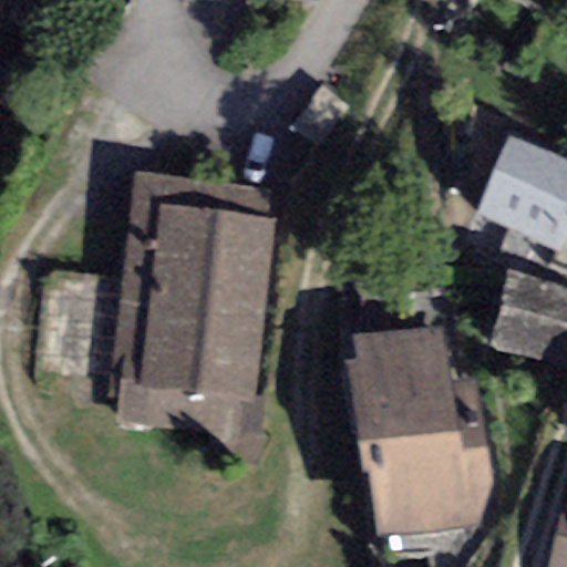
[(566,237),(566,161),(507,136),(472,219),(559,256),(566,237)]
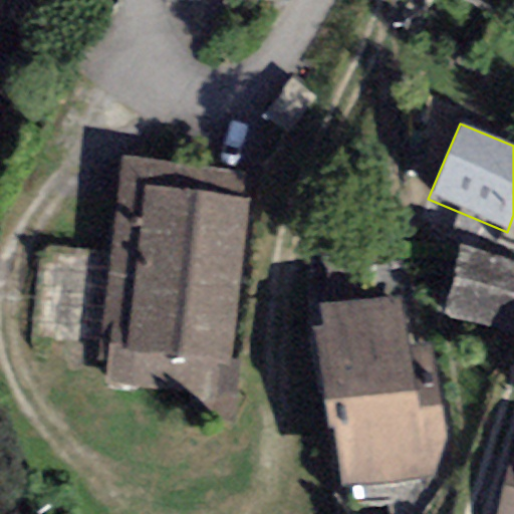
[(244,171),(122,157),(99,360),(108,361),(106,380),(235,395),(238,360),(231,359),(249,201),(241,200),(244,171)]
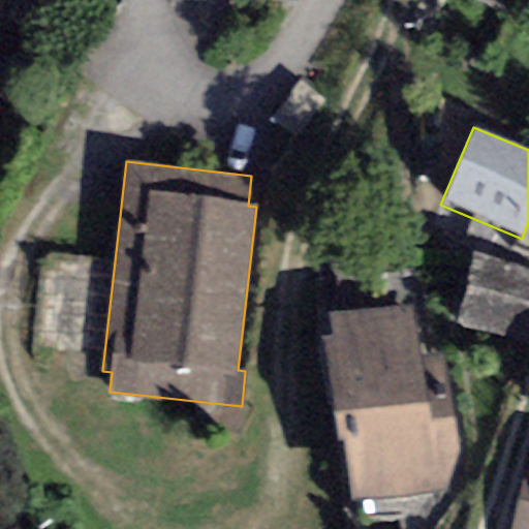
[(60,248),(55,281),(106,289),(112,256),(60,248)]
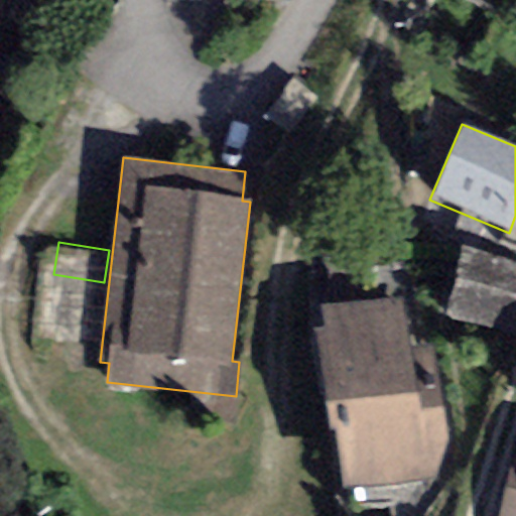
[(515,259),(463,246),(444,316),(515,335),(515,259)]
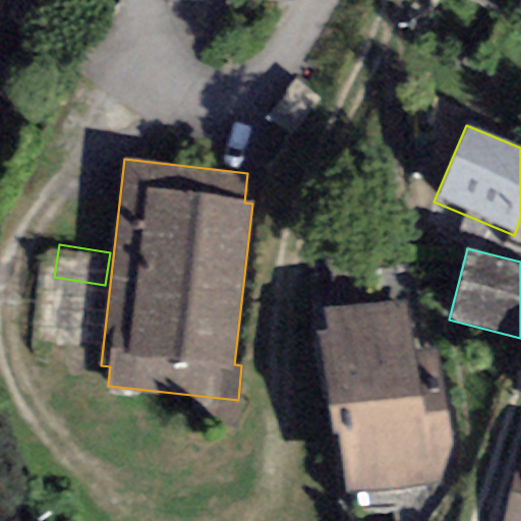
[(407,300),(323,307),(327,330),(317,332),(334,436),(338,435),(348,498),(440,485),(454,448),(440,352),(414,353),(407,300)]
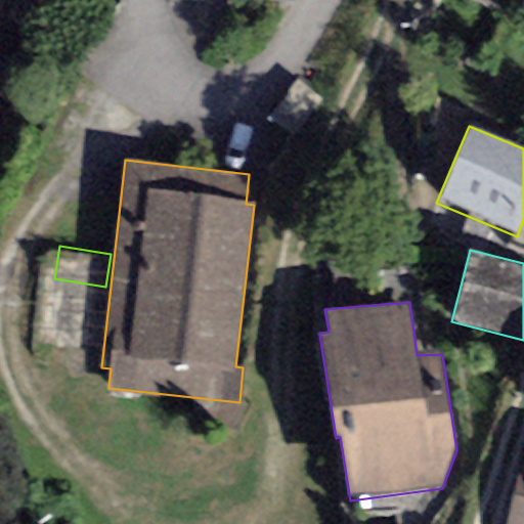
[(523,523),(523,478),(517,477),(505,523),(523,523)]
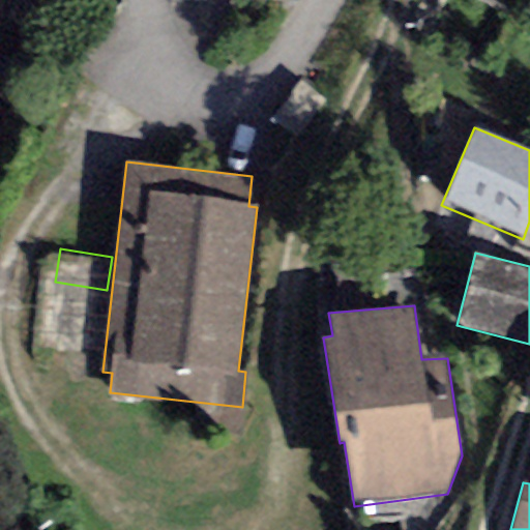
All buildings are outlined.
